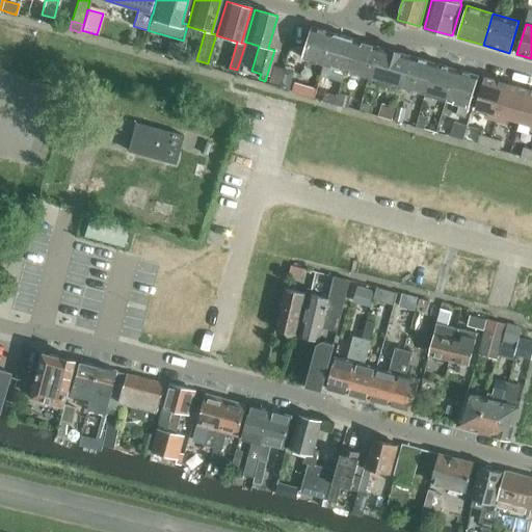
[(324,64),(334,33),(312,26),(302,58),(323,64),(324,64)]
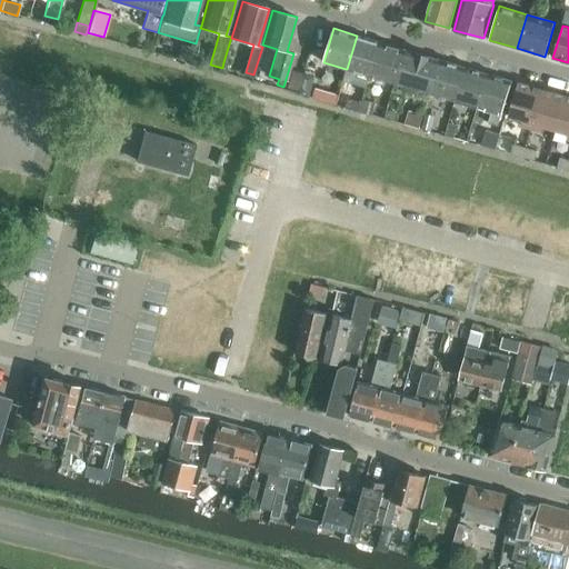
[(369,76),(379,42),(357,36),(347,69),(346,69),(343,80),(367,87),(370,76),(369,76)]
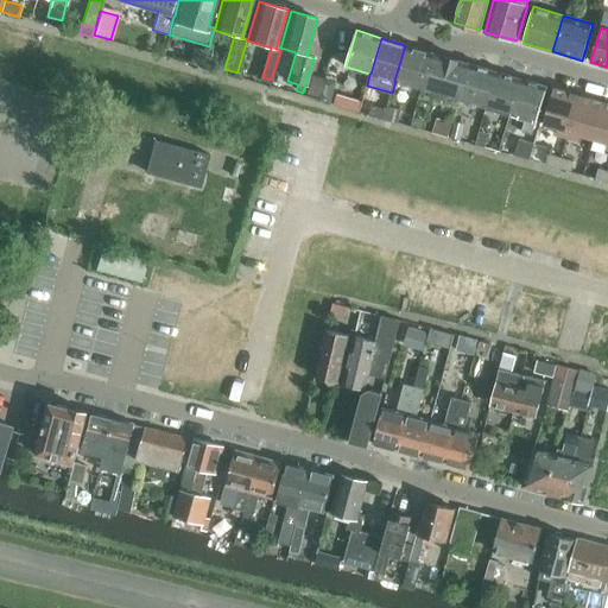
[(394,81),(396,81),(422,89),(434,52),(432,52),(405,45),(394,81)]
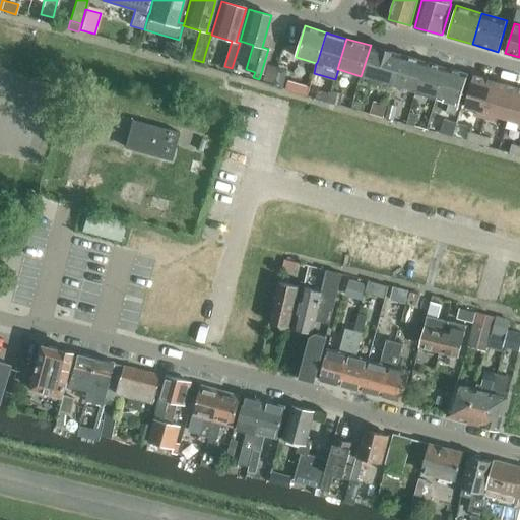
[(361,76),(393,85),(402,54),(401,54),(371,45),(361,76)]
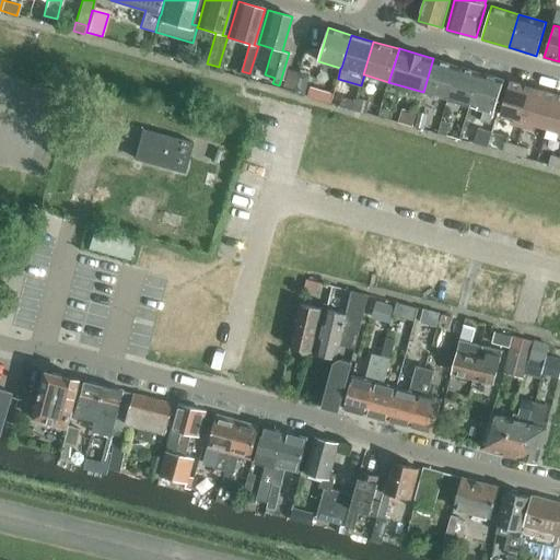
[(447,100),(457,66),(433,59),(434,58),(433,58),(423,92),(447,100)]
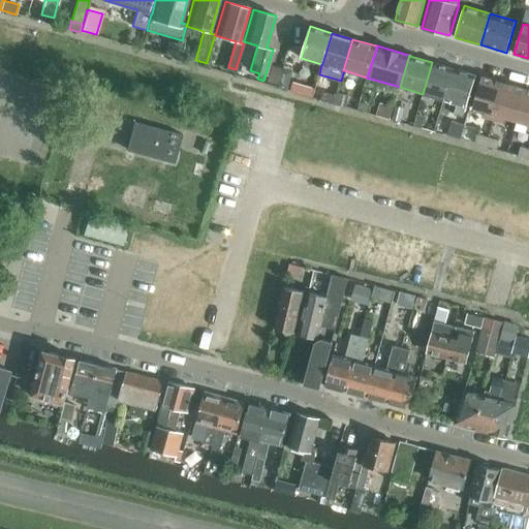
[(444,100),(454,68),(432,62),(423,94),(444,100)]
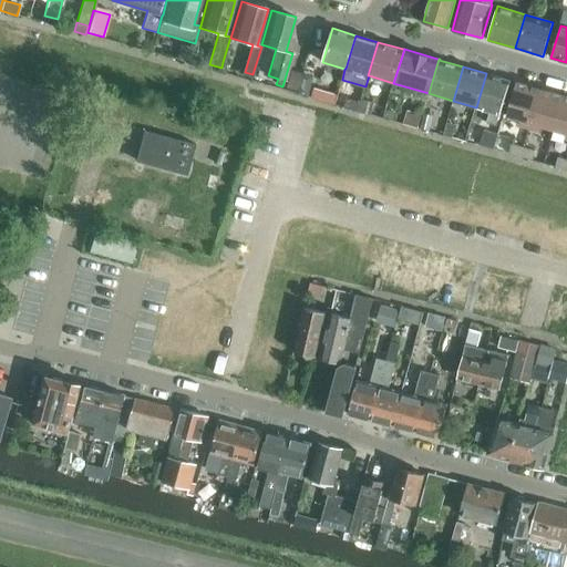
[(494,75),(486,73),(476,107),(491,112),(487,123),(494,124),(496,125),(500,114),(509,80),(505,79),(494,75)]
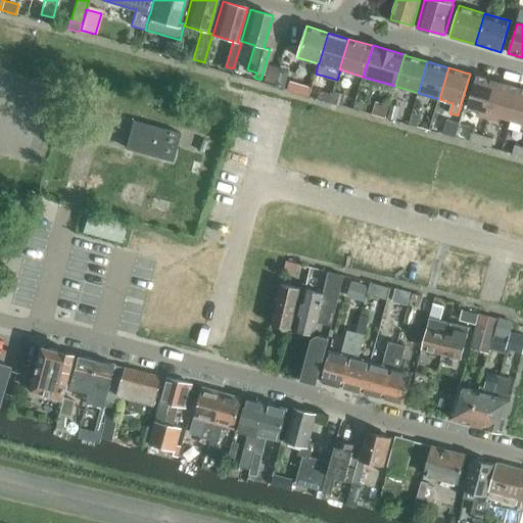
[(487,119),(498,82),(476,76),(467,106),(480,110),(478,115),(487,119)]
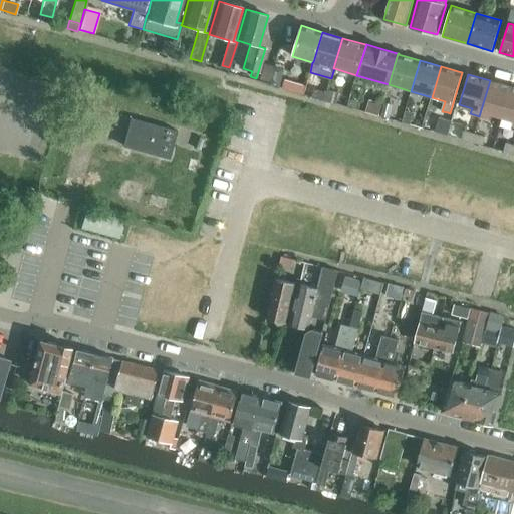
[(284,80),(282,89),(303,95),(306,86),(306,85),(285,78),(284,80)]
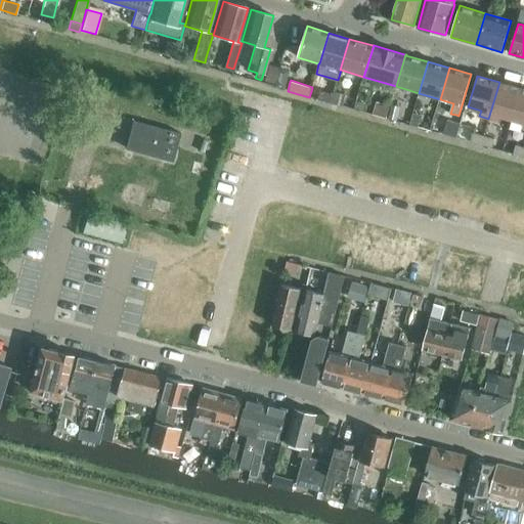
[(511,120),(520,88),(499,82),(488,119),(497,122),(499,116),(511,120)]
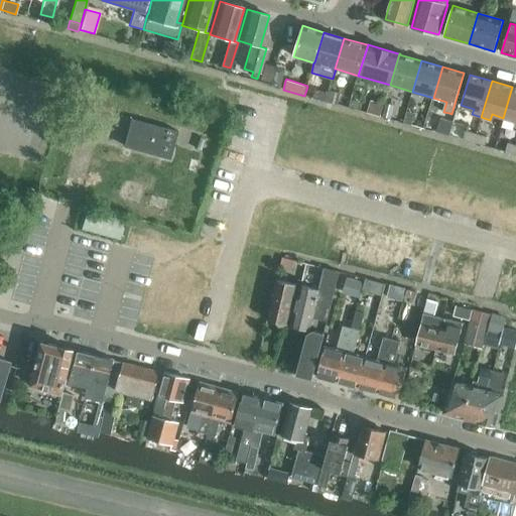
[(515,127),(515,88),(512,87),(503,118),(515,121),(513,127),(515,127)]
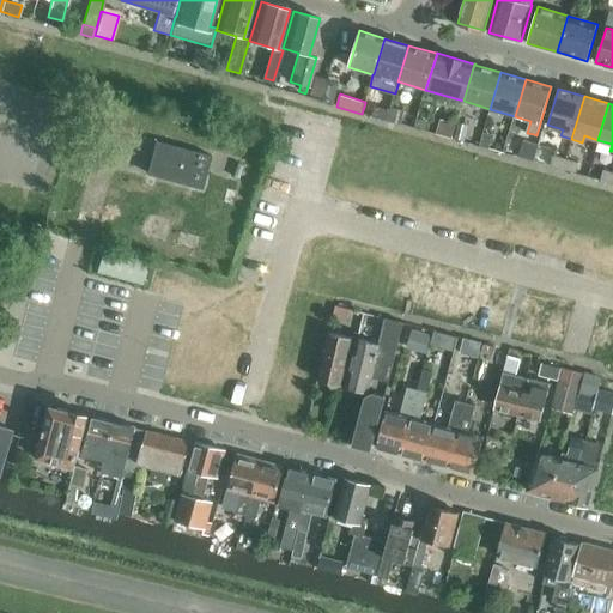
[(377,105),(374,116),(388,121),(390,109),(377,105)]
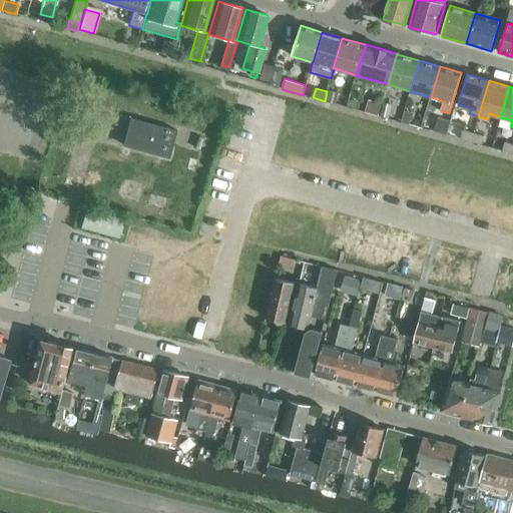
[(336,104),(339,92),(328,89),(328,90),(327,91),(325,101),(336,104)]
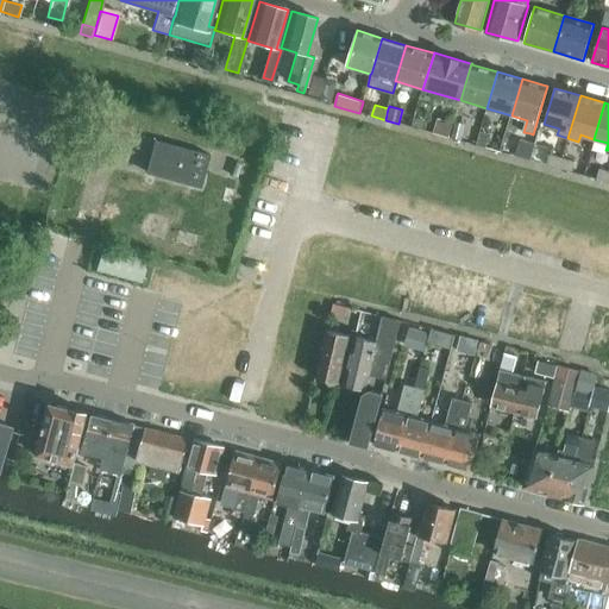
[(452,123),(439,118),(434,133),(447,137),(452,123)]
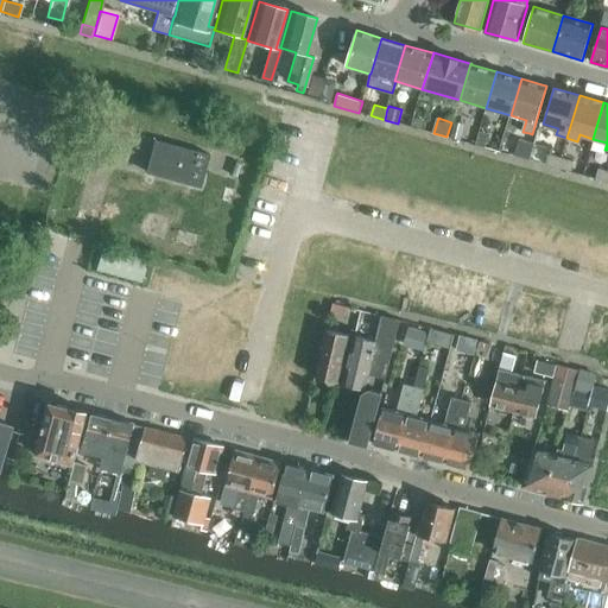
[(450,135),(466,140),(468,127),(454,124),(450,135)]
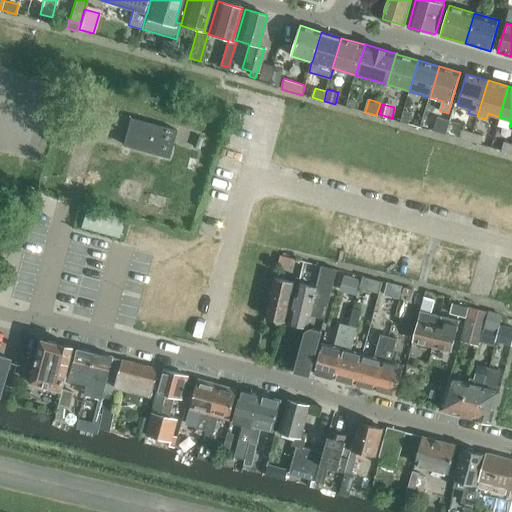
[(400,122),(408,124),(412,112),(404,110),(400,122)]
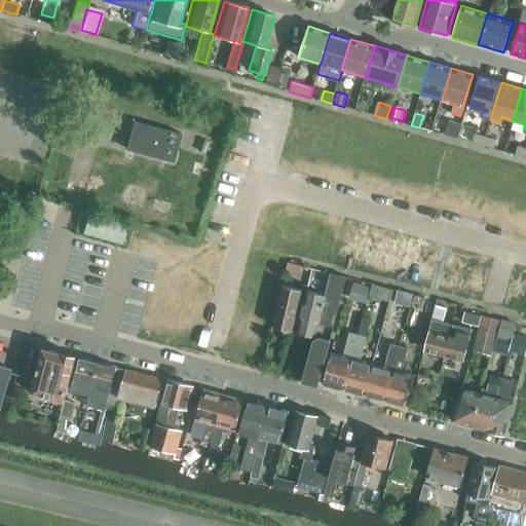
[(445,135),(458,139),(462,124),(449,120),(445,135)]
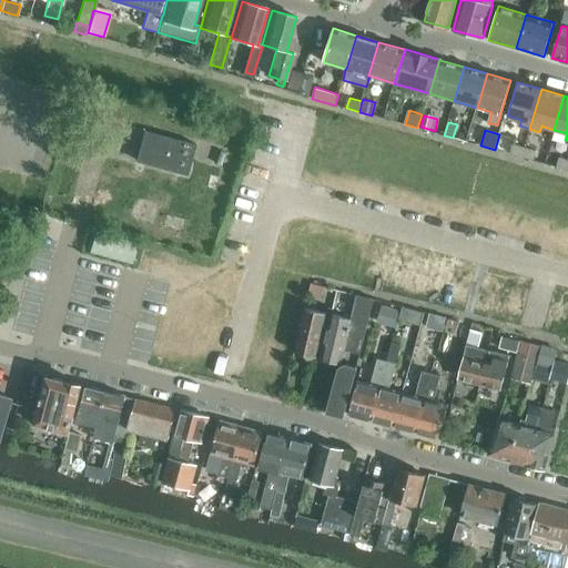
[(138,160),(173,170),(173,171),(188,174),(195,143),(182,140),(182,141),(145,131),(138,160)]
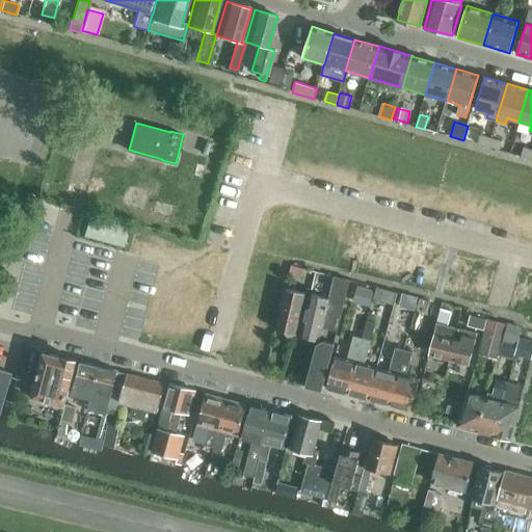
[(476,143),(487,147),(489,137),(479,134),(476,143)]
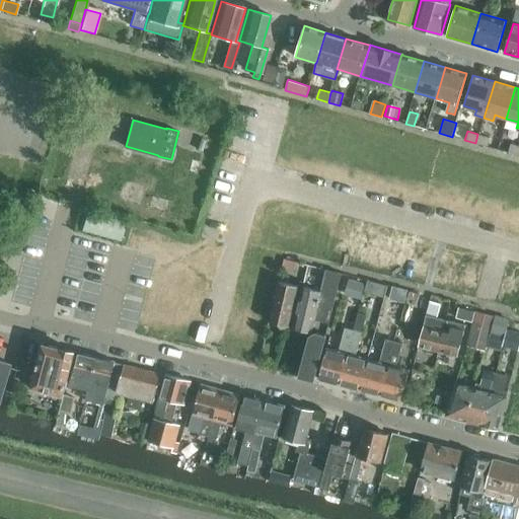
[(477,134),(475,143),(486,146),(489,138),(477,134)]
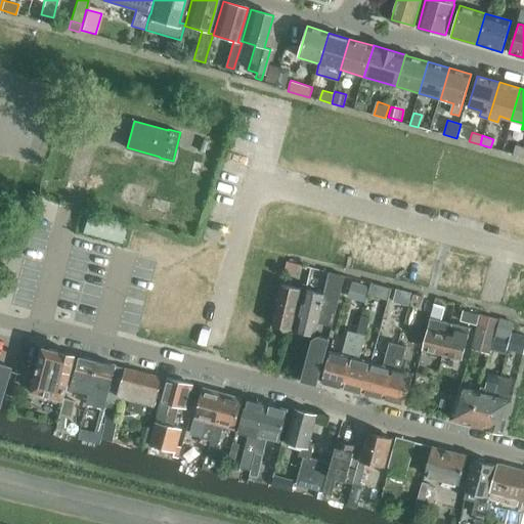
[(512,154),(523,157),(523,151),(523,146),(515,144),(512,154)]
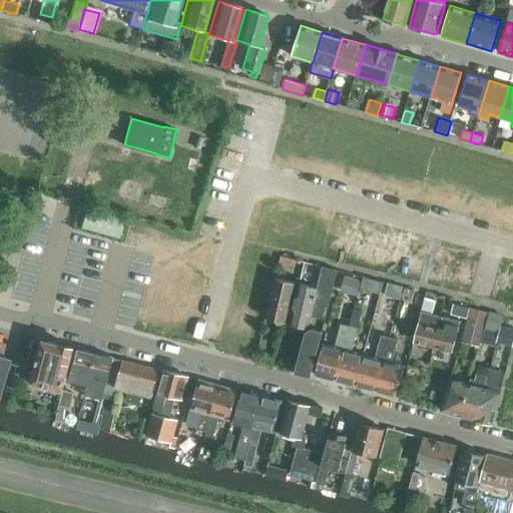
[(10,220),(20,223),(26,202),(15,200),(10,220)]
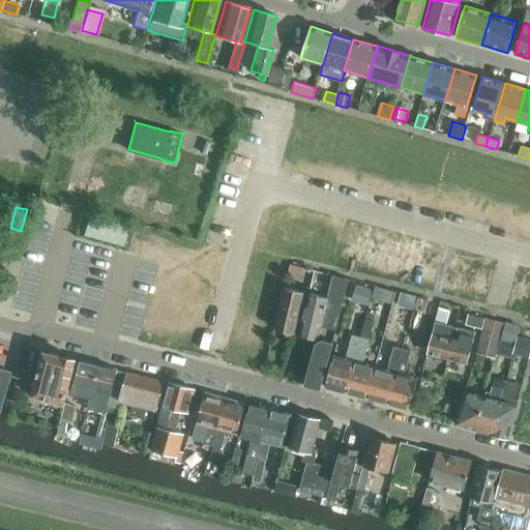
[(123,246),(128,225),(89,213),(83,235),(123,246)]
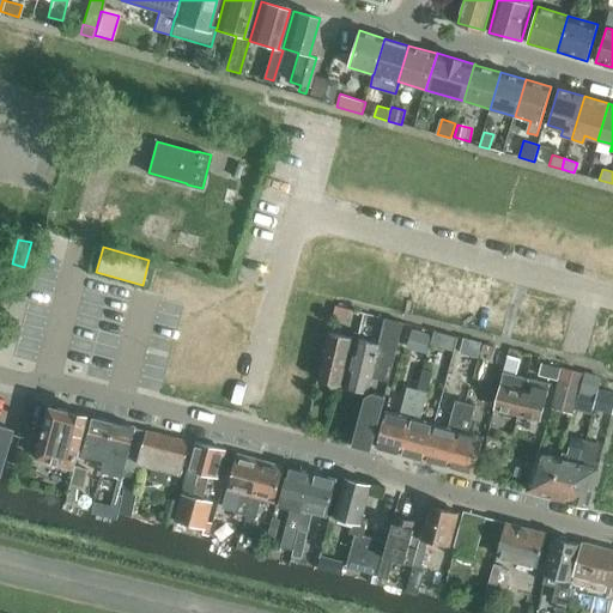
[(333,317),(346,321),(350,309),(335,305),(333,317)]
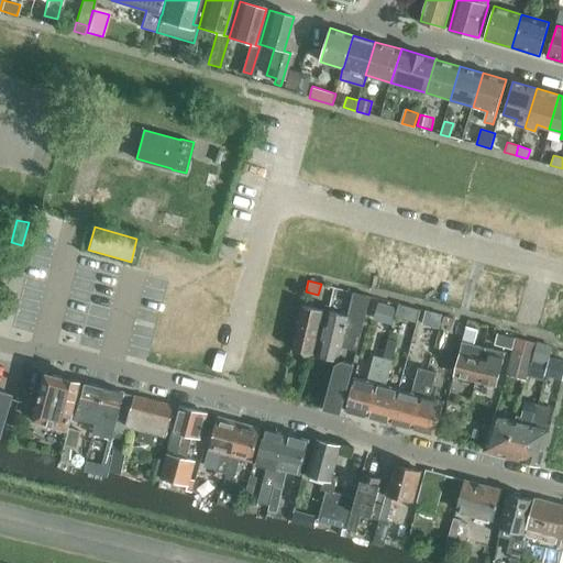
[(318,354),(338,360),(341,346),(357,351),(371,297),(353,293),(348,317),(329,311),(318,354)]
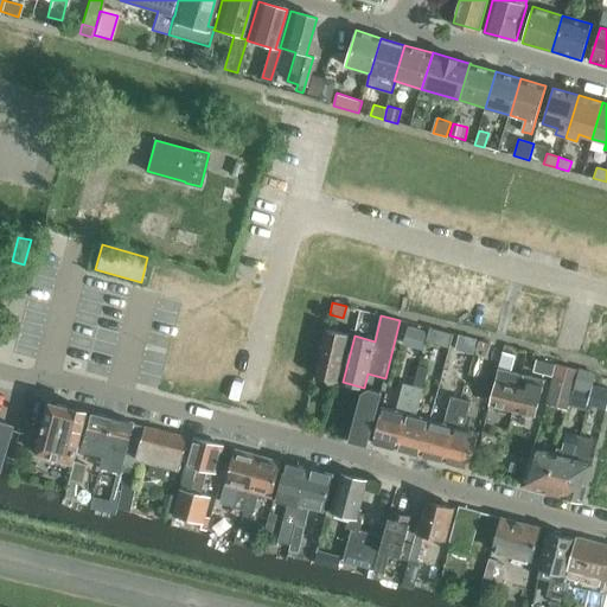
[(406,340),(425,345),(428,332),(408,327),(406,340)]
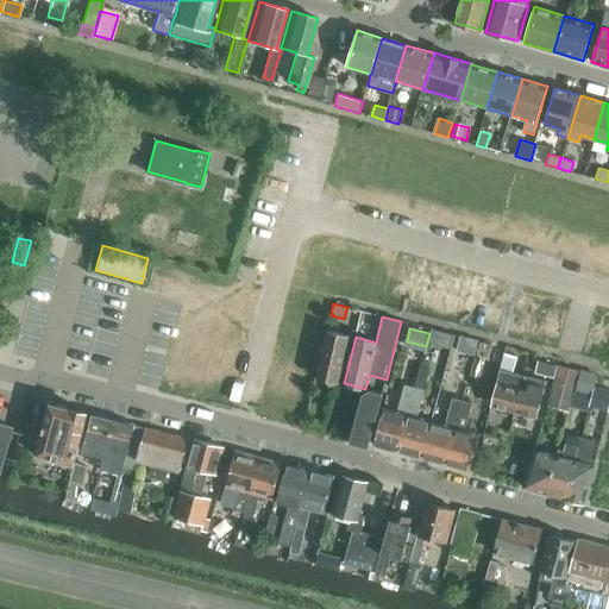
[(315,377),(339,382),(351,336),(327,331),(315,377)]
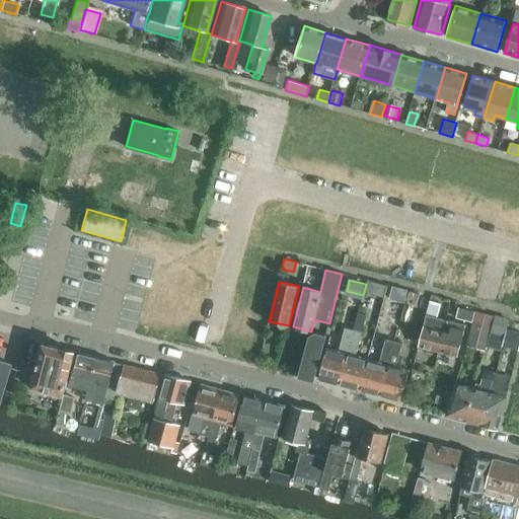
[(437,317),(440,303),(430,301),(426,315),(437,317)]
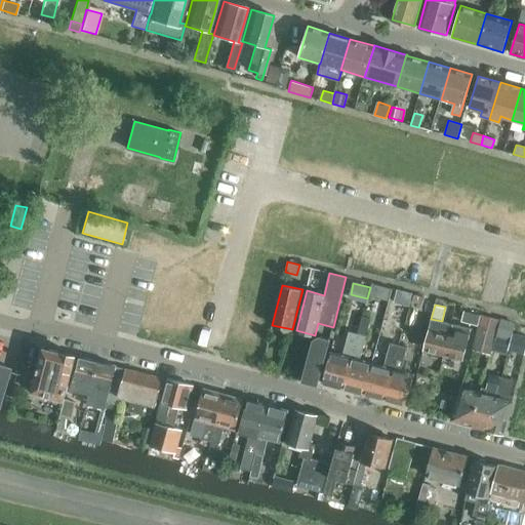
[(500,320),(482,315),(473,349),(491,354),(500,320)]
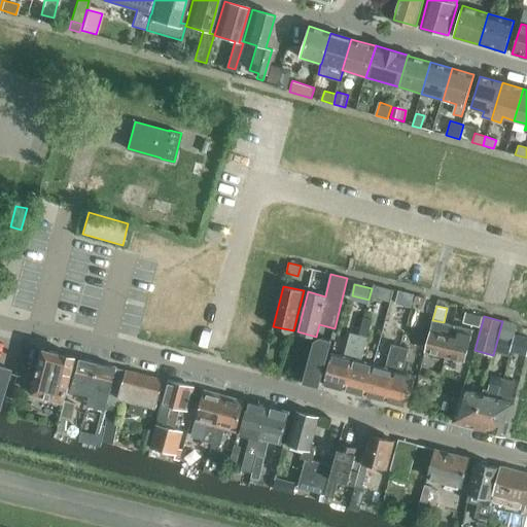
[(344,391),(365,396),(374,364),(361,361),(373,320),(364,318),(360,331),(353,359),(344,391)]
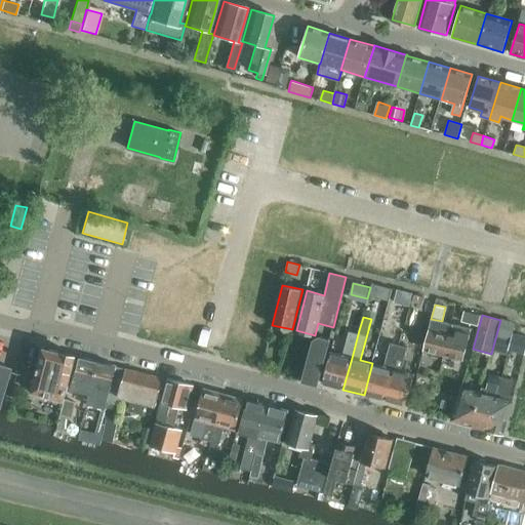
[(422,351),(443,356),(451,324),(442,321),(431,319),(422,351)]
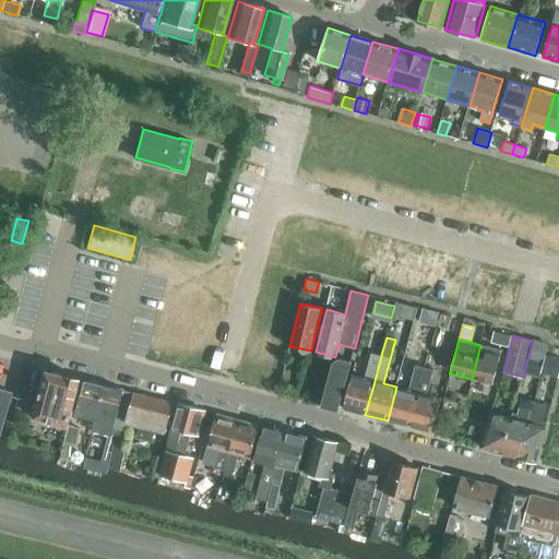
[(547,345),(539,343),(535,358),(544,360),(547,345)]
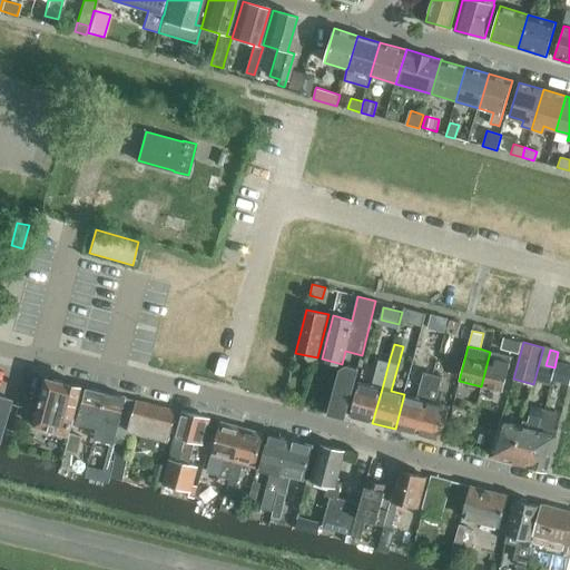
[(490,352),(481,386),(502,392),(511,356),(490,352)]
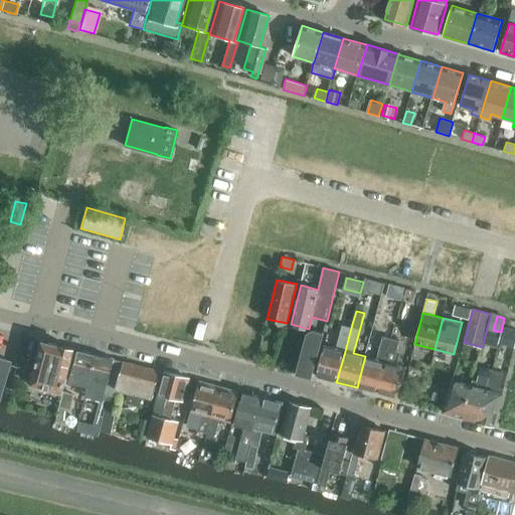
[(316,376),(336,382),(345,351),(351,327),(350,327),(343,325),(336,349),(324,345),(316,376)]
